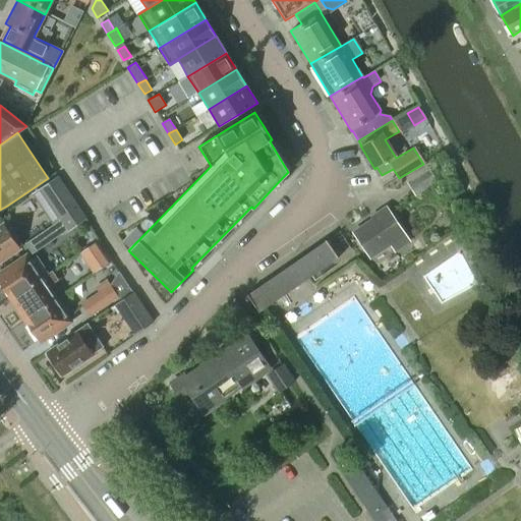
[(414,194),(435,181),(427,171),(407,183),(414,194)]
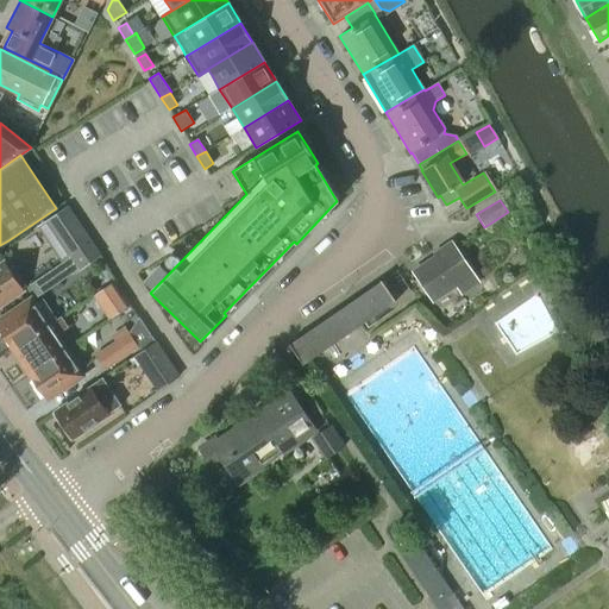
[(89,243),(74,219),(54,232),(70,256),(89,243)]
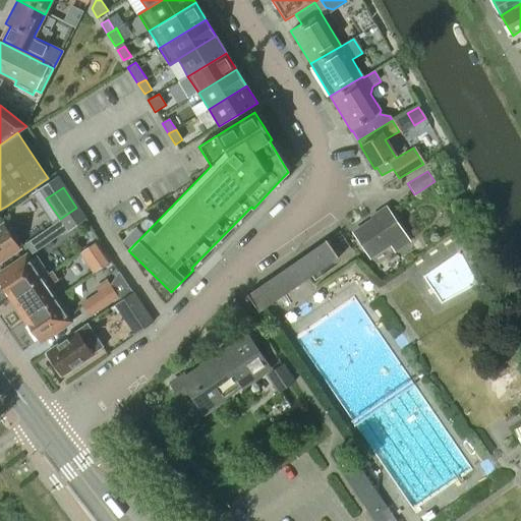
[(85,220),(76,208),(60,219),(52,225),(59,235),(60,237),(85,220)]
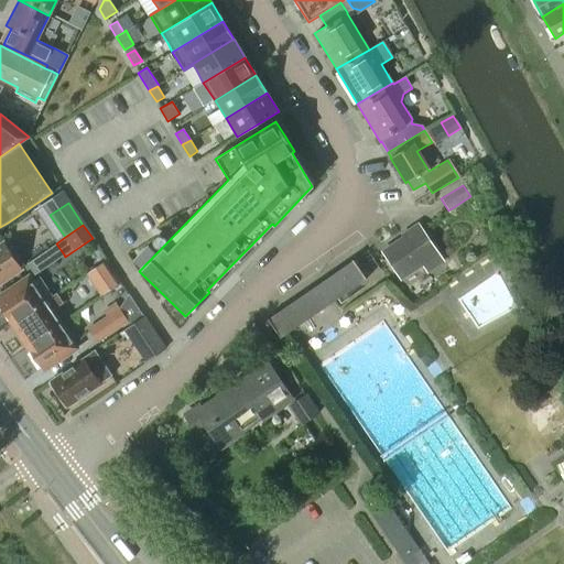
[(425,271),(442,260),(419,225),(408,231),(409,235),(382,252),(400,279),(421,264),(425,271)]
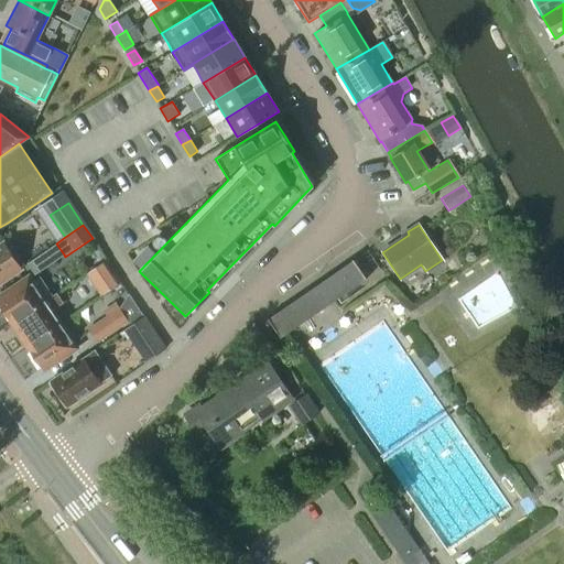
[(0,281),(20,268),(3,243),(0,246),(0,281)]
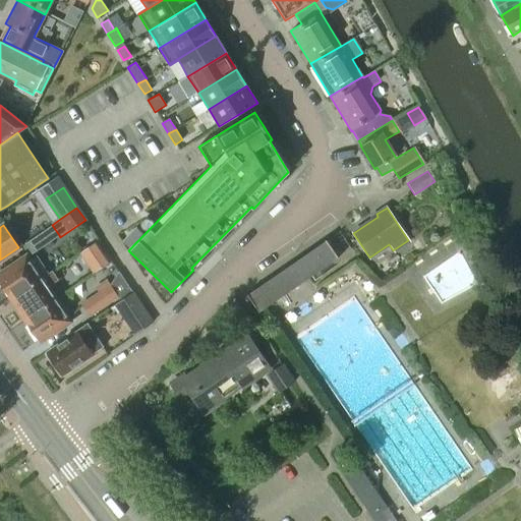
[(45,230),(25,243),(33,253),(52,240),(45,230)]
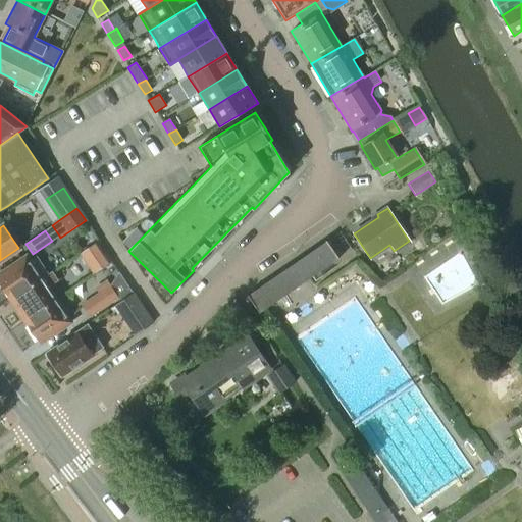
[(247,296),(259,313),(340,257),(338,257),(343,255),(337,248),(333,251),(327,241),(325,241),(326,242),(248,296),(248,295),(247,296)]
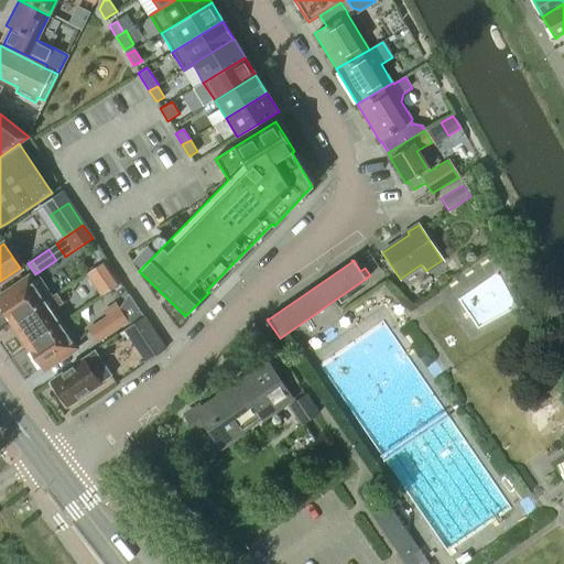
[(119,283),(105,261),(86,274),(101,295),(119,283)]
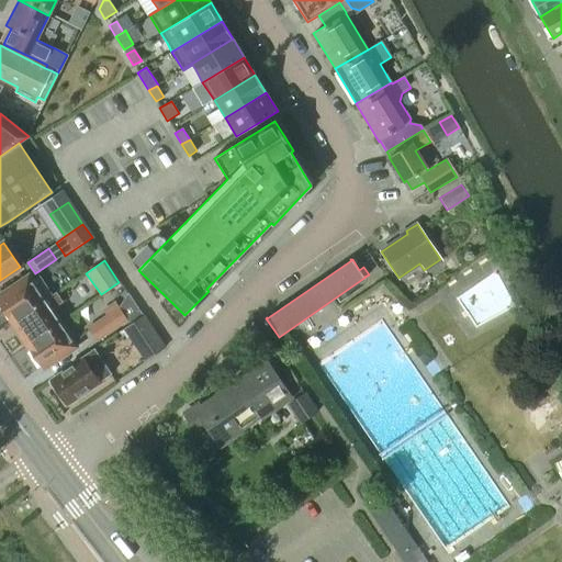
[(44,301),(53,295),(40,276),(32,281),(29,277),(0,294),(0,306),(10,322),(44,299),(44,301)]
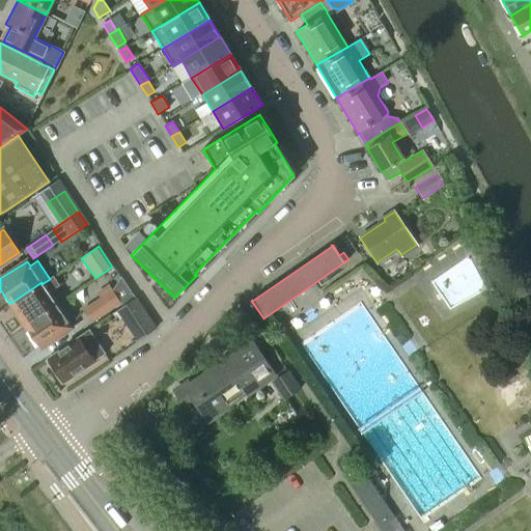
[(42,284),(42,282),(9,304),(25,326),(56,305),(48,292),(59,285),(53,276),(50,279),(42,284)]
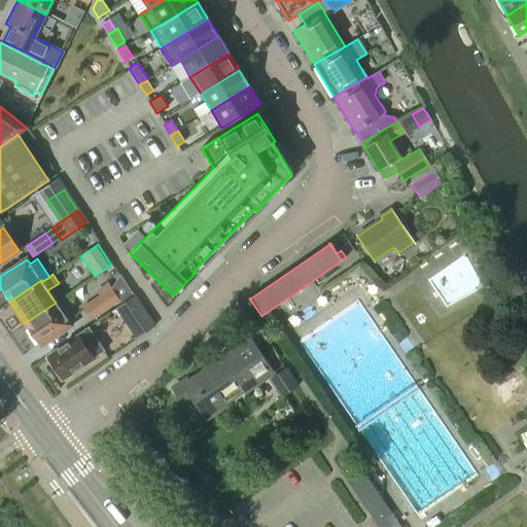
[(120,276),(111,288),(119,300),(117,301),(120,305),(134,295),(120,276)]
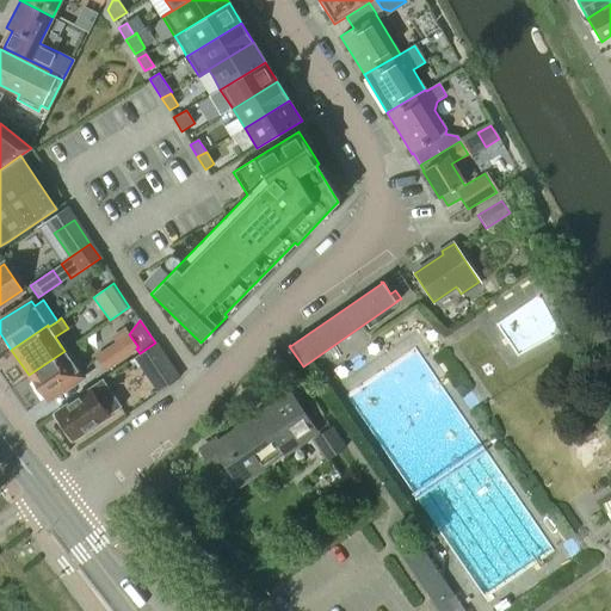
[(139,347),(129,334),(96,357),(104,370),(106,369),(136,349),(139,347)]
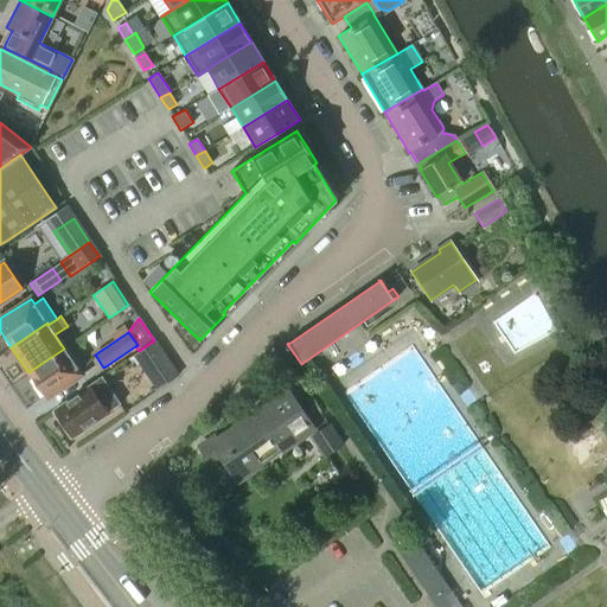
[(178,376),(154,340),(139,351),(133,355),(157,390),(178,376)]
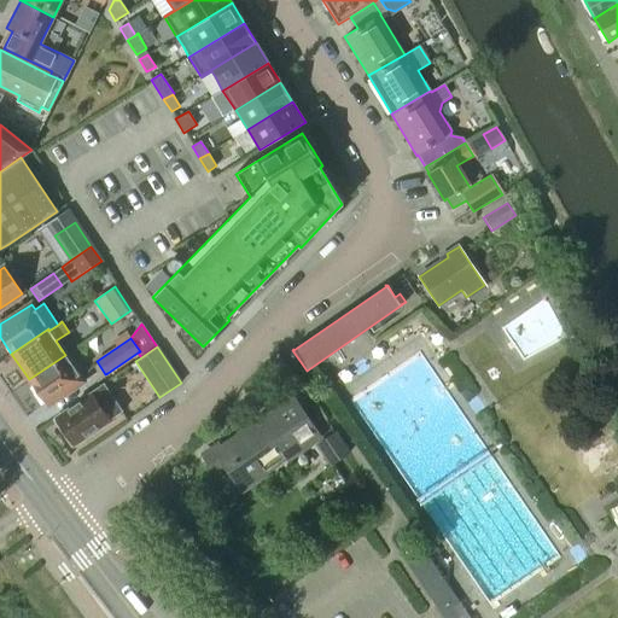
[(65,355),(29,379),(46,406),(83,382),(65,355)]
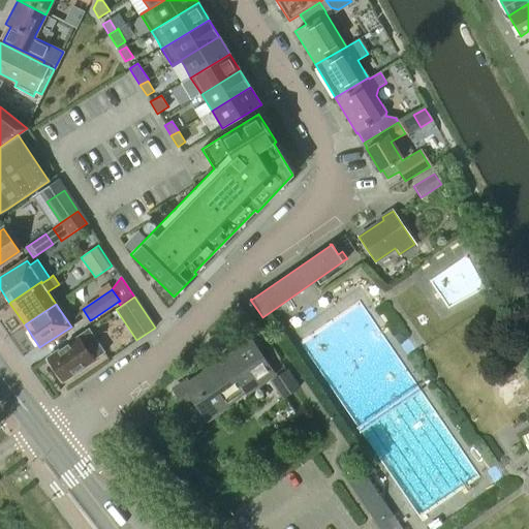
[(88,329),(81,333),(68,342),(69,344),(48,359),(54,369),(53,371),(59,379),(61,379),(62,381),(104,352),(88,329)]
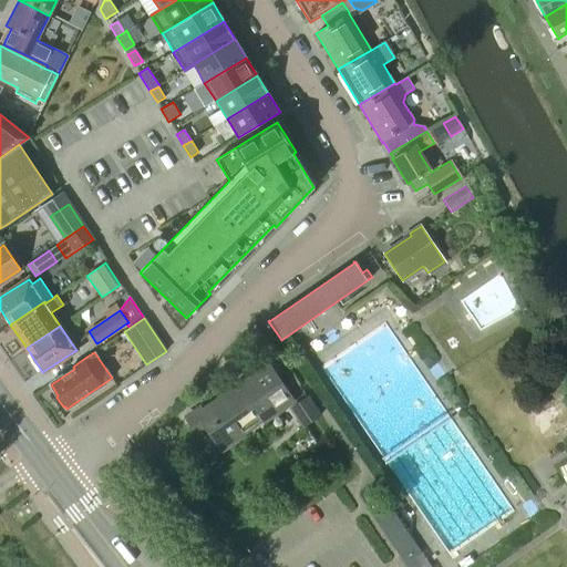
[(198,434),(207,429),(220,449),(254,425),(291,401),(268,367),(203,411),(200,408),(186,418),(198,434)]
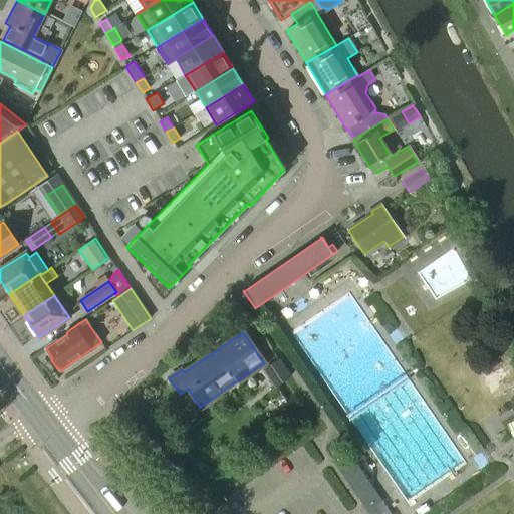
[(262,369),(274,387),(288,376),(276,360),(262,369)]
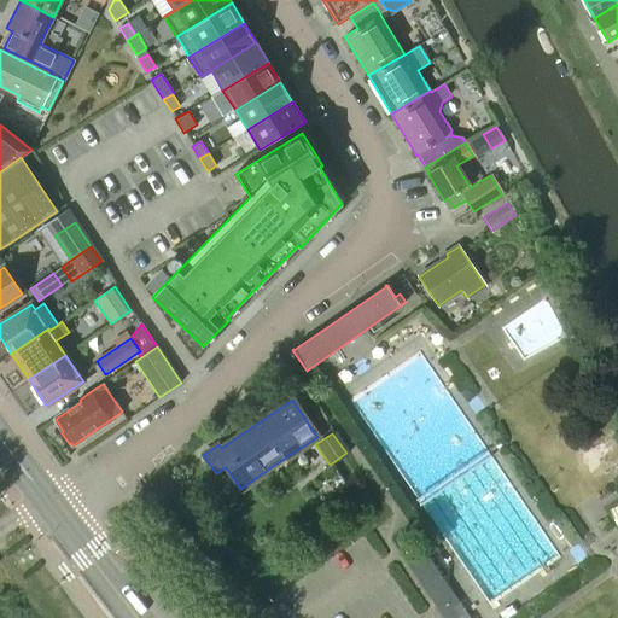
[(402,558),(443,617),(456,617),(458,617),(452,607),(459,602),(419,546),(402,558)]
